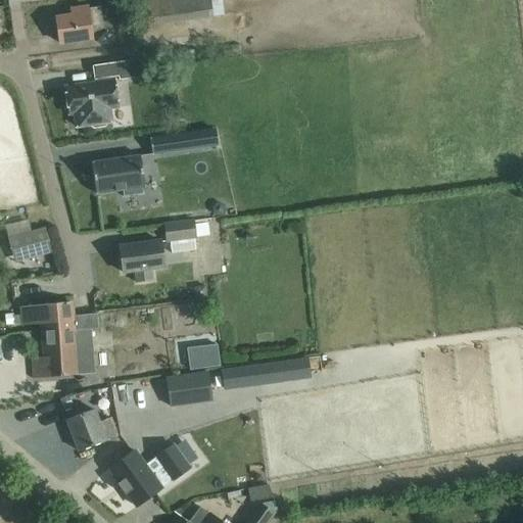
[(152,0),(140,1),(142,26),(230,16),(228,0),(152,0)]
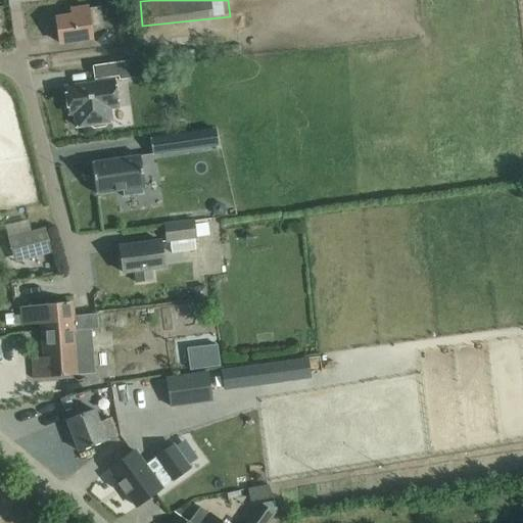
[(60,44),(92,39),(91,30),(101,29),(98,8),(86,10),(86,8),(70,10),(72,16),(56,18),(60,44)]
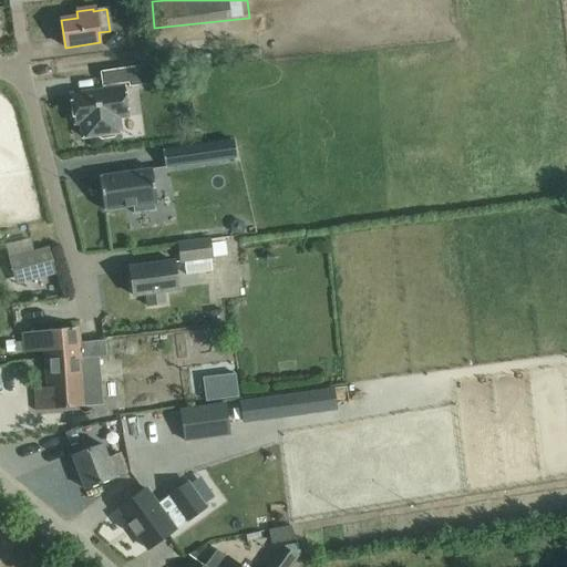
[(150,66),(127,69),(130,86),(152,83),(150,66)]
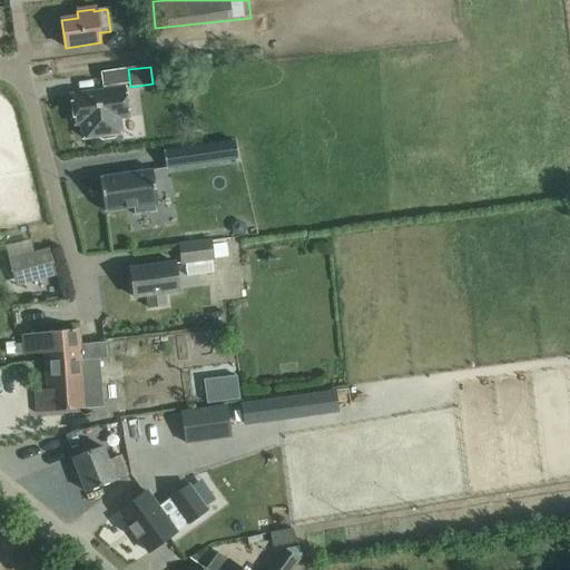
[(125,87),(72,95),(76,126),(80,125),(82,138),(99,136),(102,140),(115,138),(117,134),(123,133),(120,119),(128,118),(125,87)]
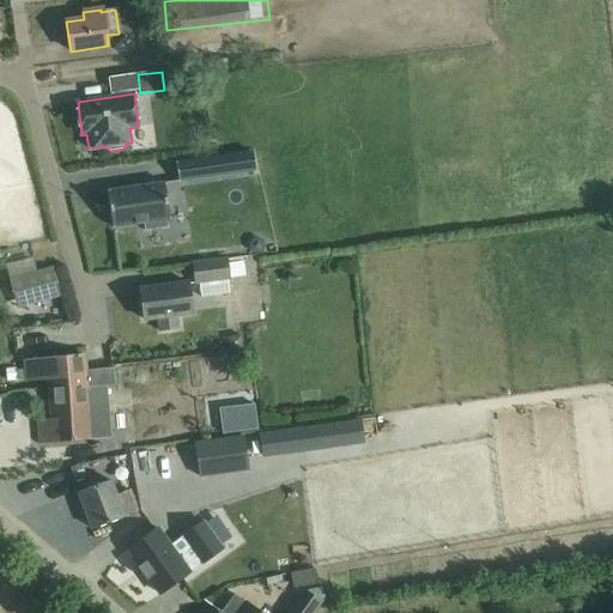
[(222,156),(176,163),(178,182),(254,171),(252,152),(222,156)]
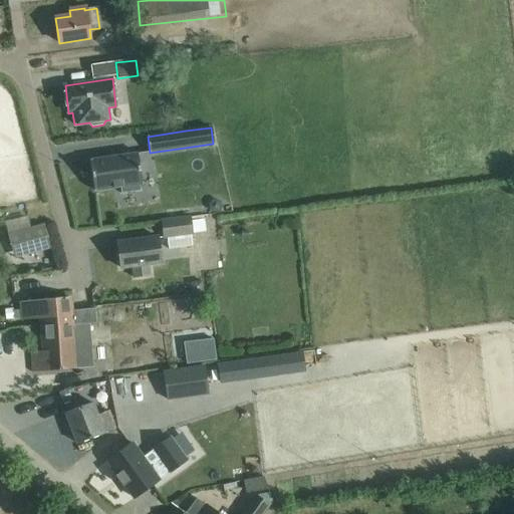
[(138,153),(90,160),(94,191),(120,187),(121,194),(141,191),(140,185),(142,185),(138,153)]
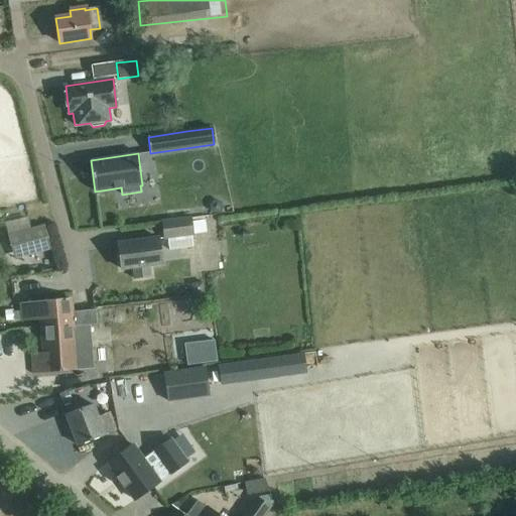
[(221,217),(190,218),(190,226),(200,226),(202,253),(198,253),(199,270),(223,269),(221,217)]
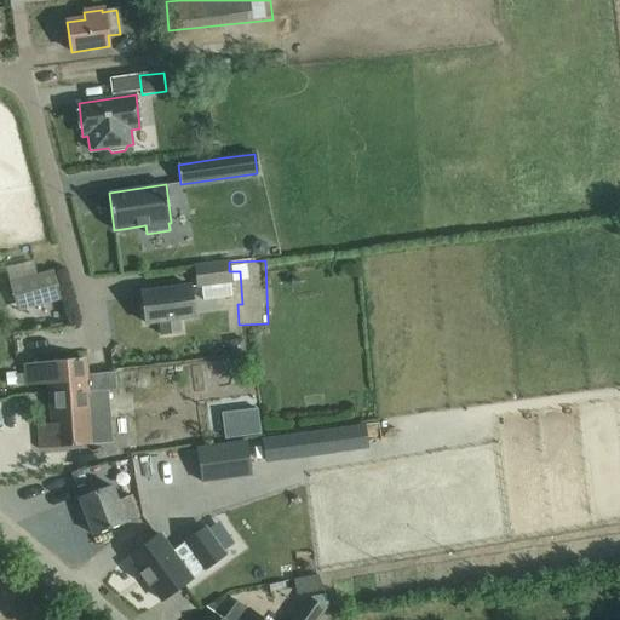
[(230,286),(229,265),(195,267),(196,287),(230,286)]
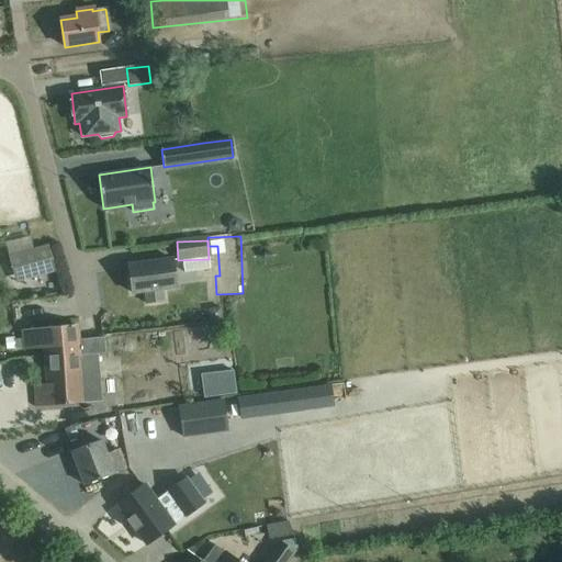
[(48,246),(9,256),(13,272),(40,265),(42,274),(55,271),(48,246)]
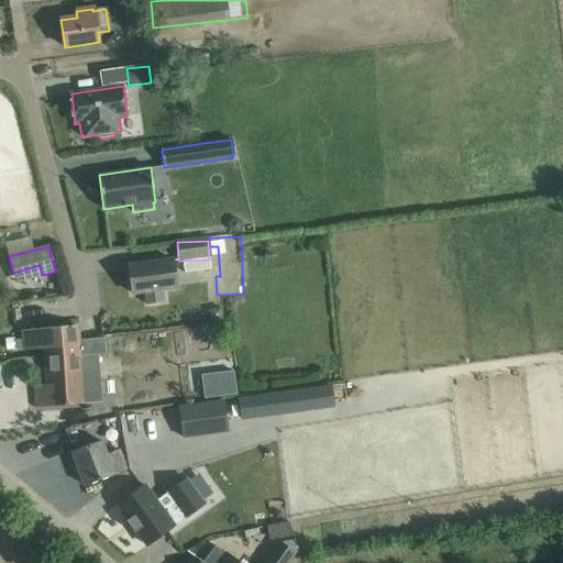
[(177,287),(173,260),(129,266),(132,294),(145,291),(147,305),(164,302),(163,289),(177,287)]
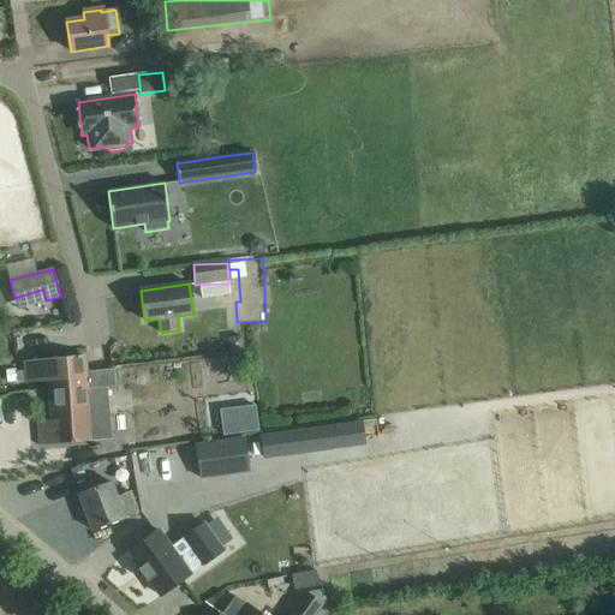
[(232,336),(228,342),(230,352),(243,350),(242,335),(232,336)]
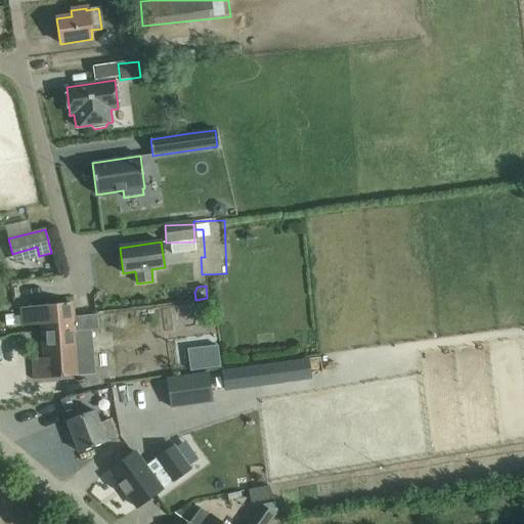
[(205,302),(190,304),(192,318),(207,316),(205,302)]
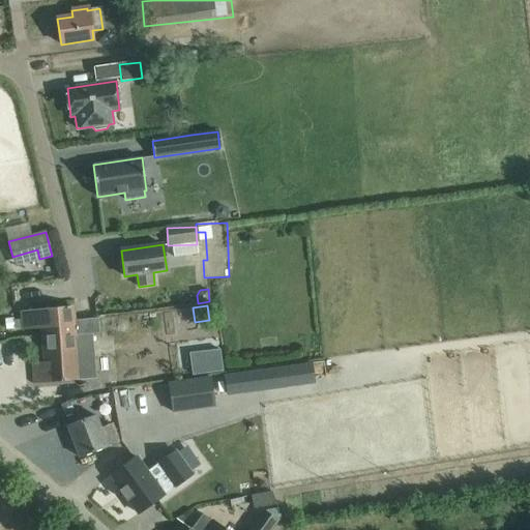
[(60,339),(76,337),(75,328),(72,307),(22,311),(23,329),(41,328),(42,333),(48,333),(48,337),(60,336),(60,339)]
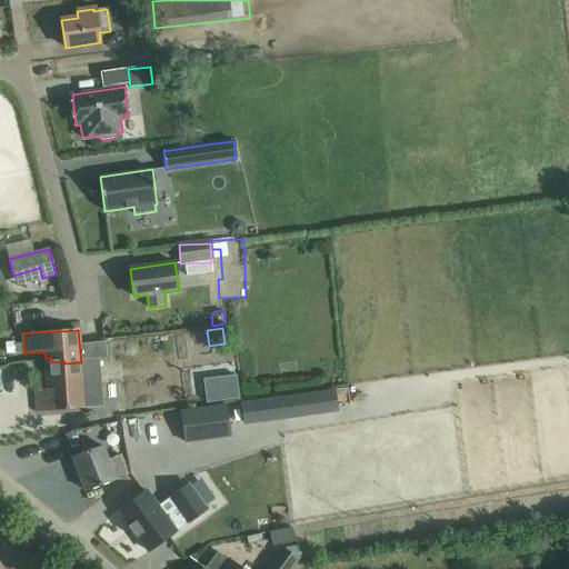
[(16,342),(7,342),(8,353),(17,353),(16,342)]
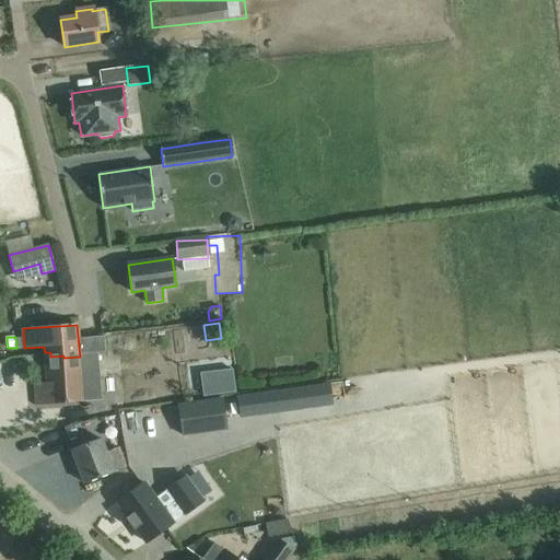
[(91,356),(80,357),(63,358),(63,356),(50,357),(50,352),(45,352),(47,383),(34,384),(36,406),(101,400),(97,354),(91,356)]
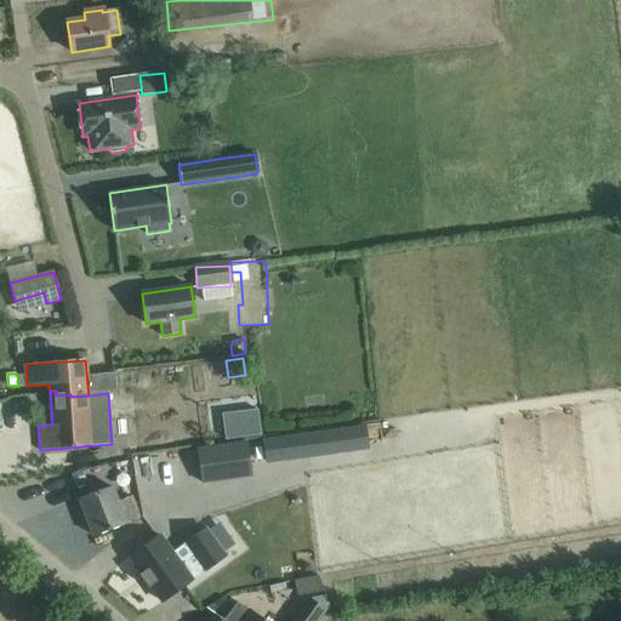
[(364,426),(263,440),(265,446),(267,462),(283,460),(283,456),(352,446),(352,450),(364,426)]
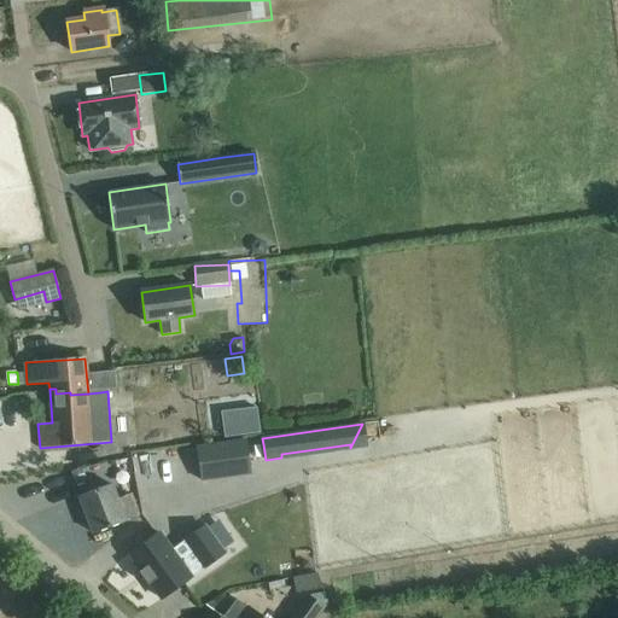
[(245,441),(197,447),(202,481),(250,474),(245,441)]
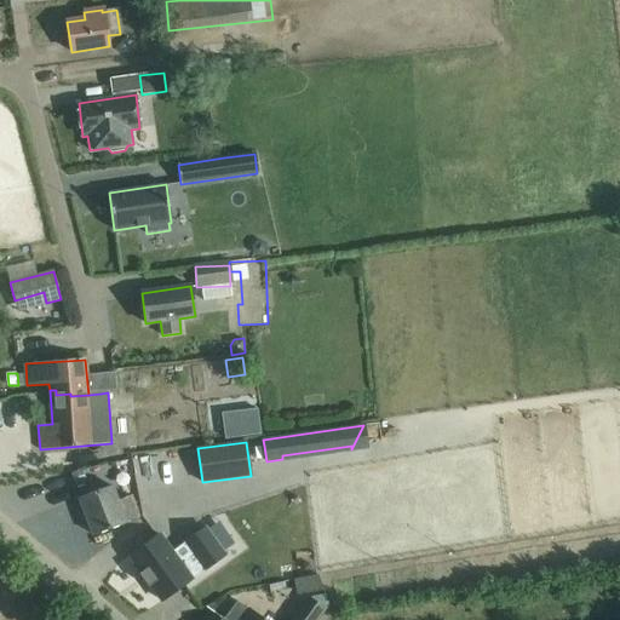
[(81,471),(72,475),(75,486),(86,482),(81,471)]
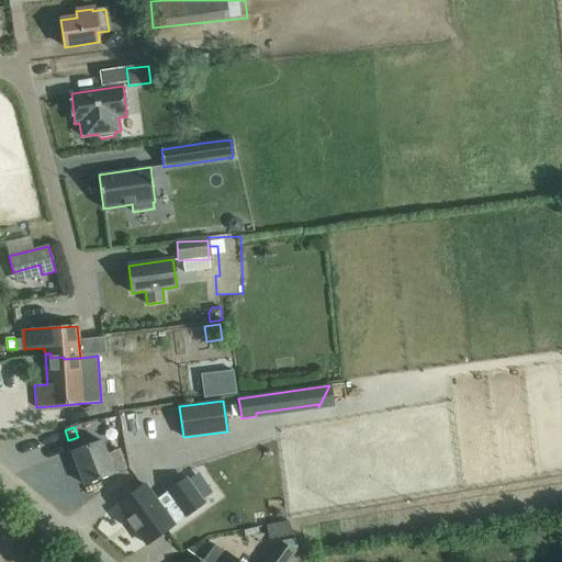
[(85,485),(105,478),(113,474),(125,470),(117,451),(108,454),(101,440),(72,451),(85,485)]
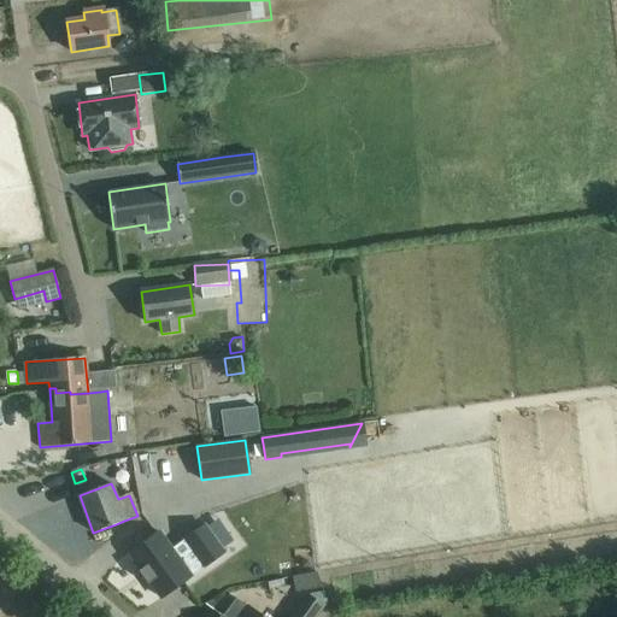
[(158,532),(129,553),(141,569),(139,571),(141,575),(144,573),(147,579),(145,581),(147,585),(150,582),(162,598),(191,576),(188,573),(201,563),(205,566),(224,553),(204,526),(171,550),(158,532)]
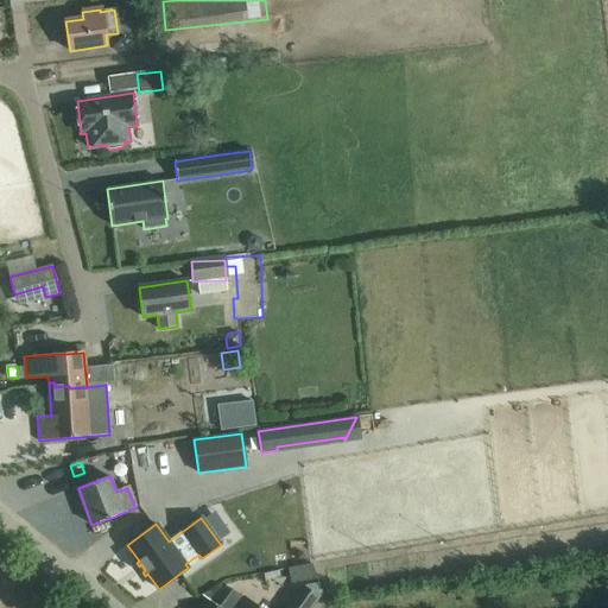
[(314,564),(291,569),(295,582),(316,578),(314,564)]
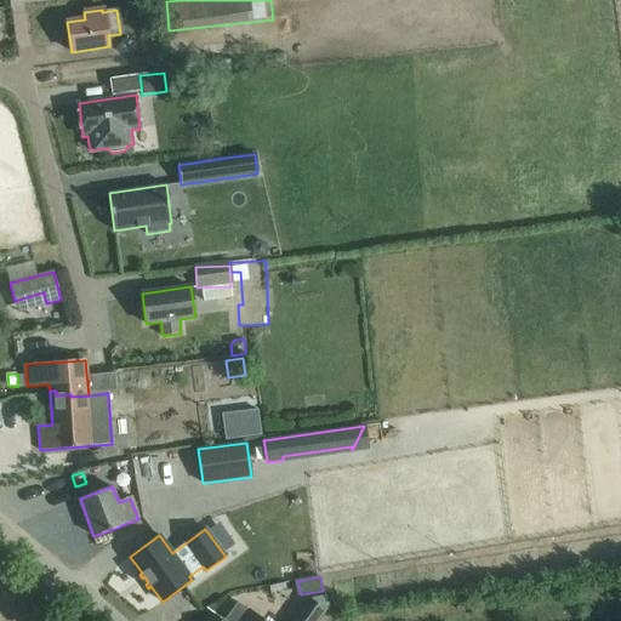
[(305,596),(286,620),(315,620),(324,610),(305,596)]
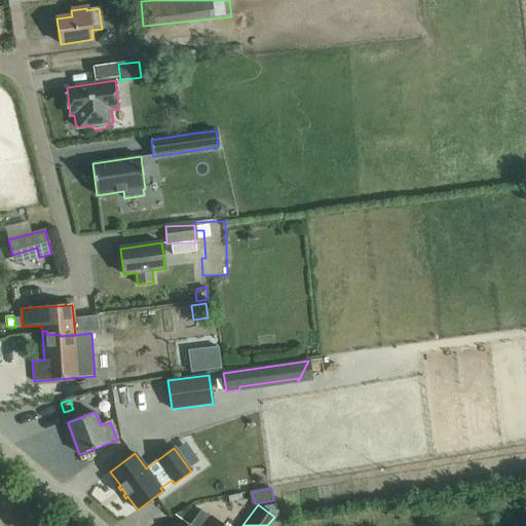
[(222,525),(201,510),(189,525),(222,525)]
